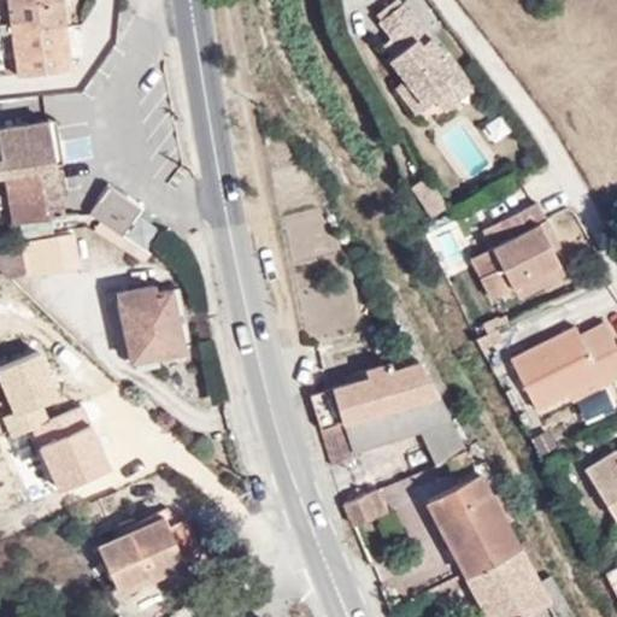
[(76,69),(66,0),(12,0),(22,76),(76,69)]
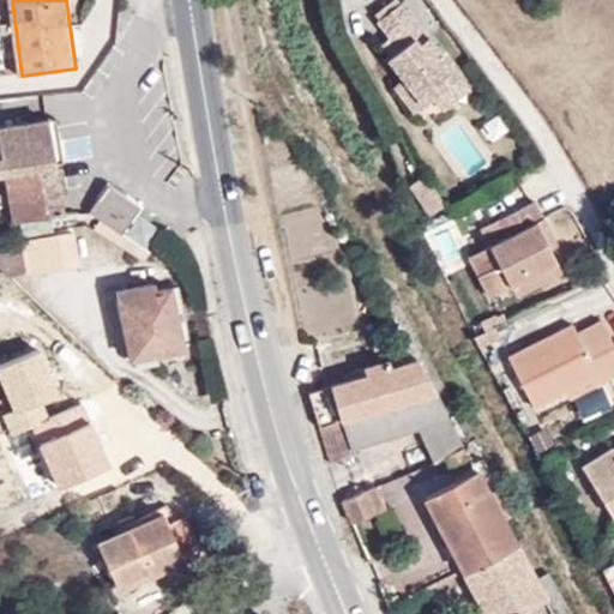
[(426,97),(452,73),(397,0),(392,0),(373,16),(384,32),(395,47),(383,55),(398,77),(419,102),(426,97)]
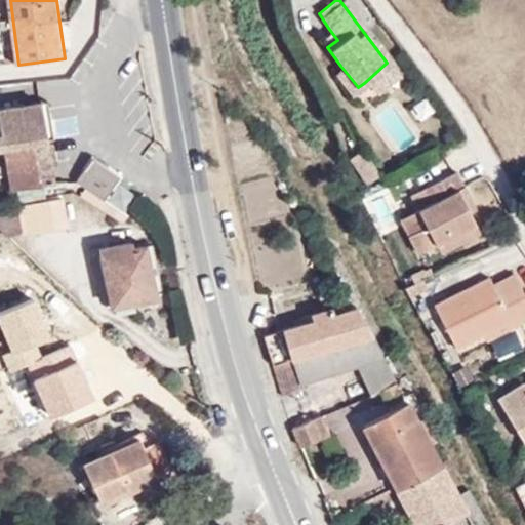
[(337,40),(328,28),(319,35),(327,47),(337,40)]
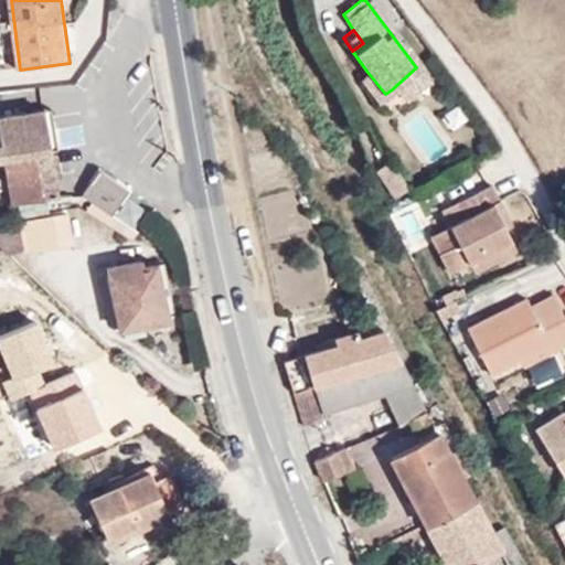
[(427,81),(416,67),(392,89),(401,100),(427,81)]
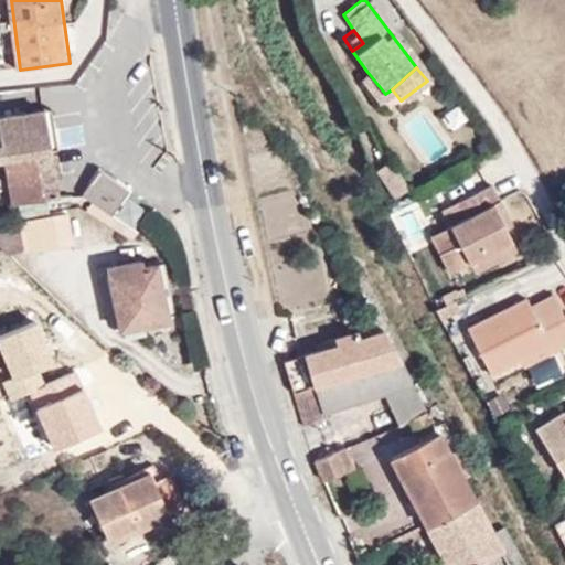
[(375,102),(385,94),(366,71),(358,78),(375,102)]
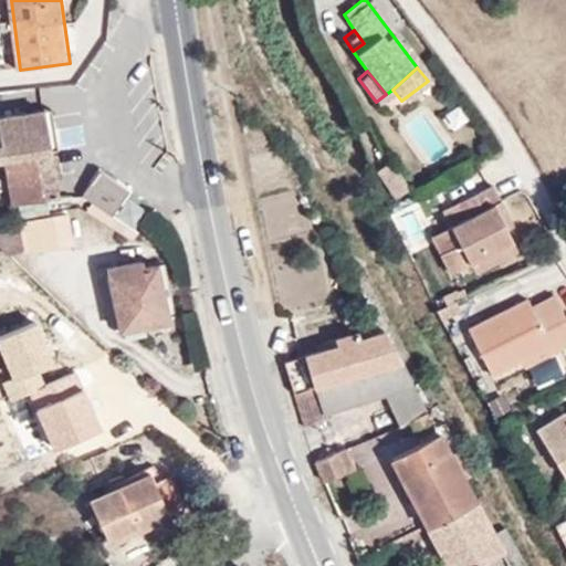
[(451,130),(468,121),(459,104),(441,115),(451,130)]
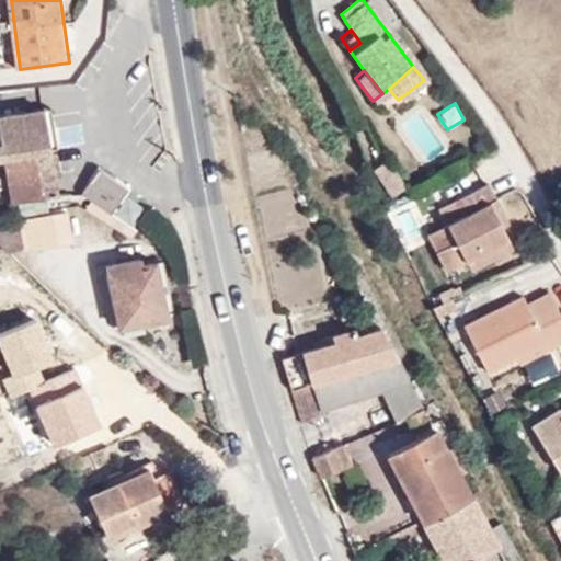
[(35,115),(42,149),(53,147),(46,114),(45,109),(34,112),(35,115)]
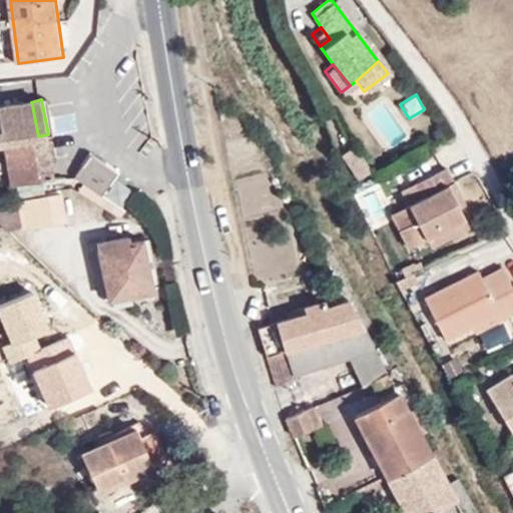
[(0,144),(38,136),(32,105),(31,102),(0,109),(0,144)]
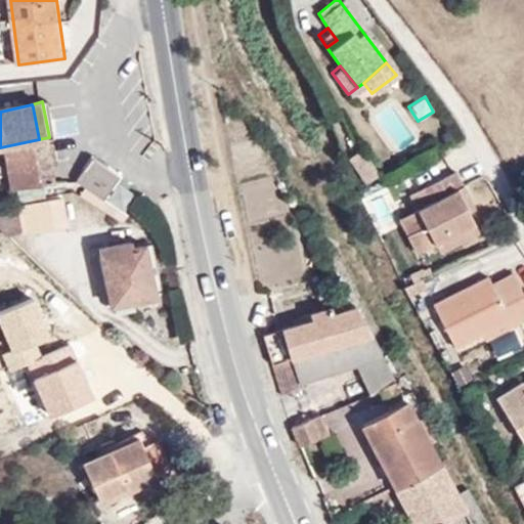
[(47,179),(39,139),(0,147),(0,149),(8,188),(47,179)]
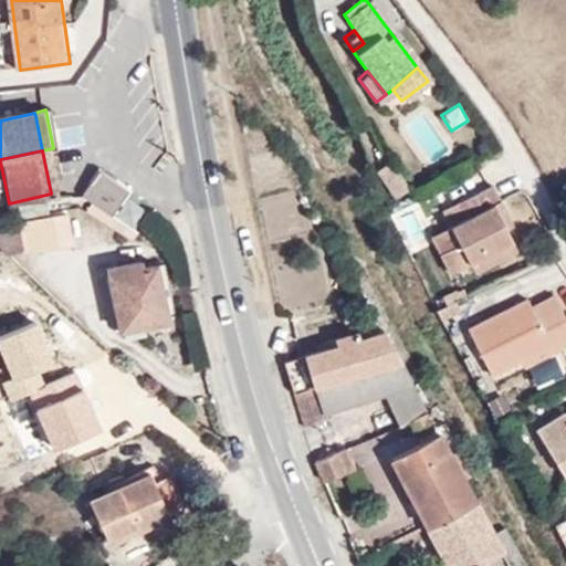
[(134,192),(100,170),(85,192),(119,215),(134,192)]
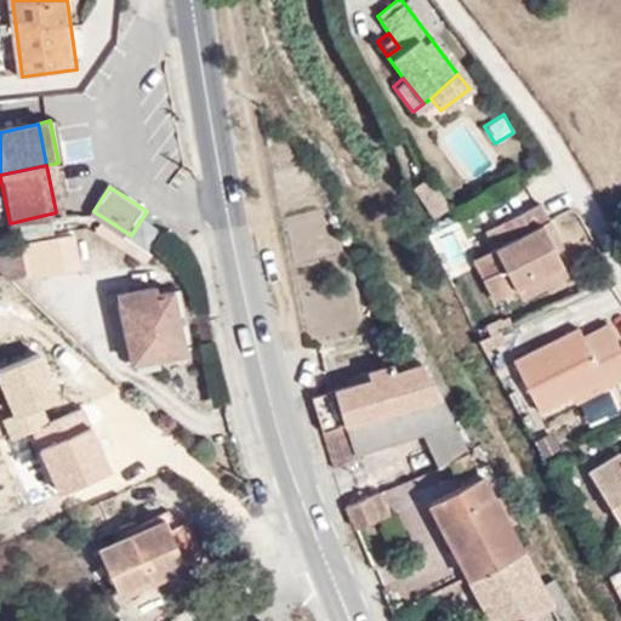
[(439,222),(425,192),(408,200),(423,231),(439,222)]
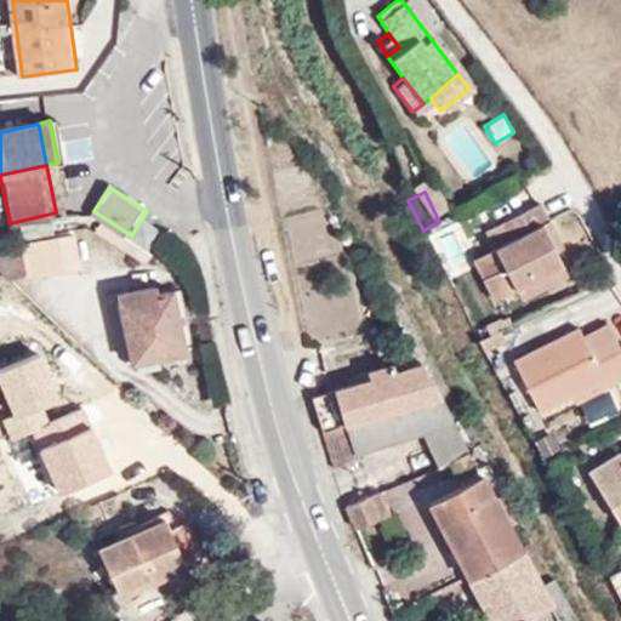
[(537,229),(546,224),(535,203),(497,220),(506,240),(488,249),(494,265),(472,274),(483,301),(511,288),(556,266),(550,254),(537,229)]
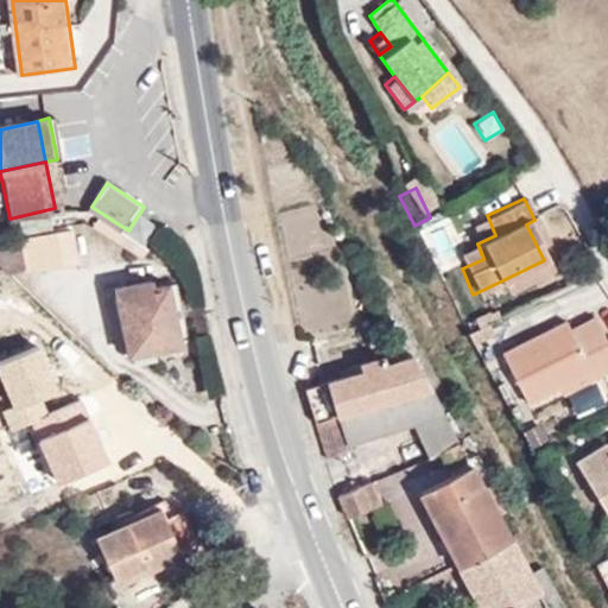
[(495,235),(487,215),(469,223),(477,244),(495,235)]
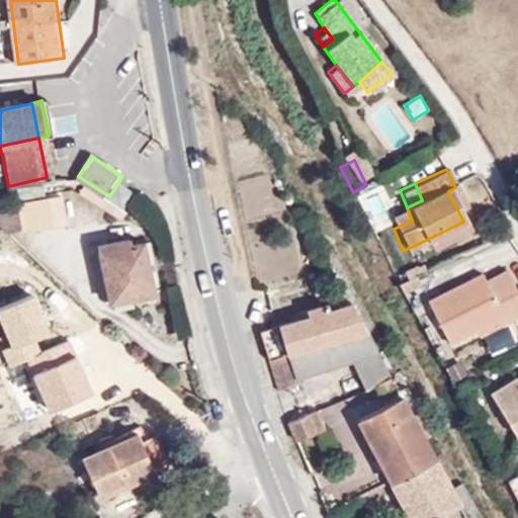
[(464,208),(455,187),(448,191),(458,211),(464,208)]
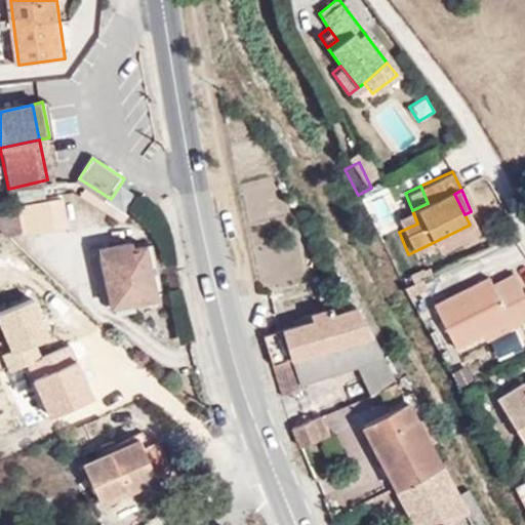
[(78,229),(74,203),(28,207),(31,236),(78,229)]
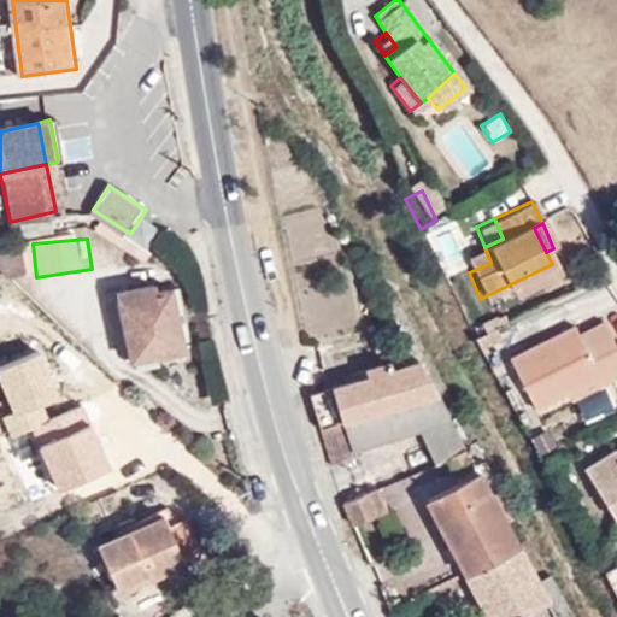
[(23,247),(3,248),(4,277),(24,276),(23,247)]
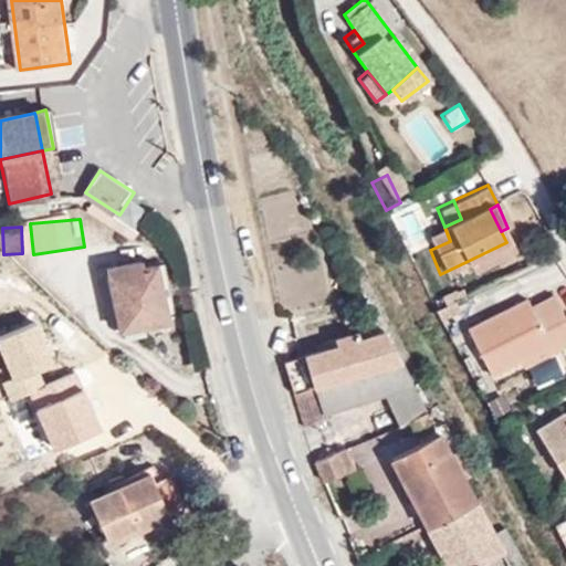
[(511,253),(506,242),(465,262),(470,272),(511,253)]
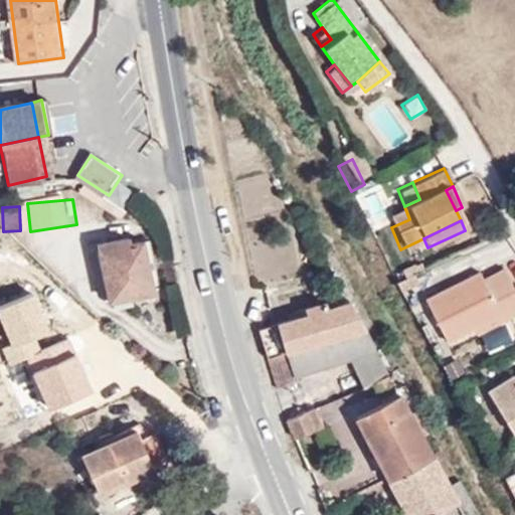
[(160,281),(150,238),(138,241),(135,230),(107,238),(122,293),(160,281)]
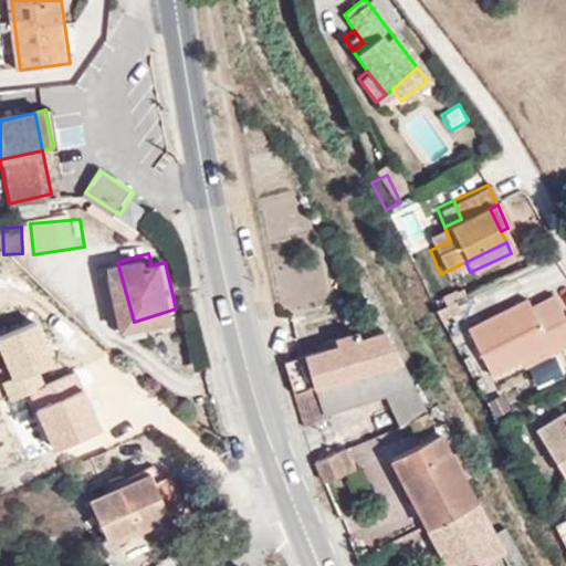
[(543,344),(549,355),(565,346),(565,323),(553,294),(527,305),(524,297),(467,324),(489,371),(516,357),(543,344)]
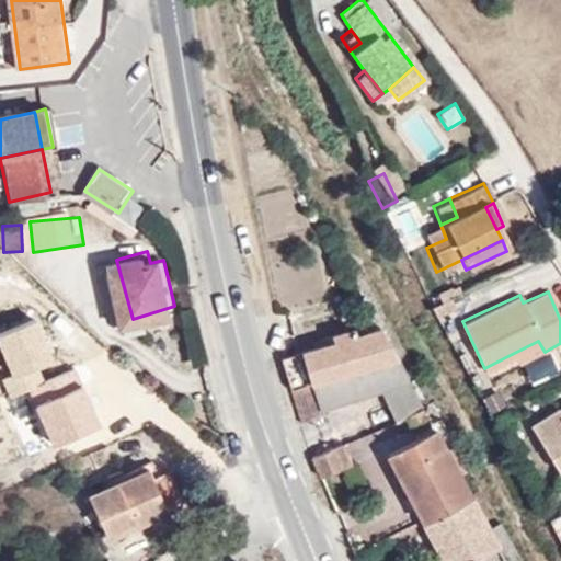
[(47,350),(36,324),(0,340),(0,344),(13,376),(2,380),(11,400),(30,392),(54,448),(101,427),(76,369),(46,381),(35,355),(47,350)]
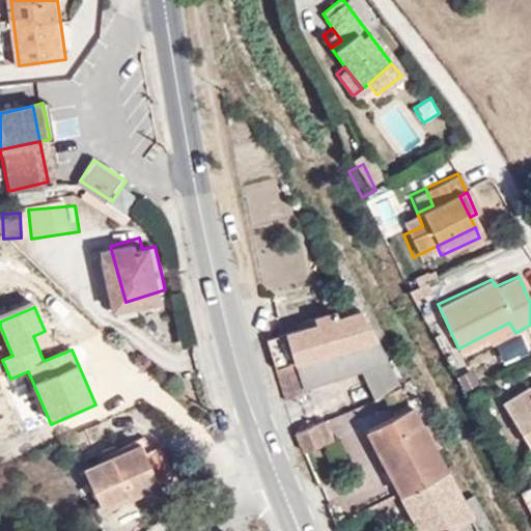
[(357,309),(272,338),(291,406),(313,400),(309,390),(304,371),(358,355),(363,372),(365,378),(389,369),(357,309)]
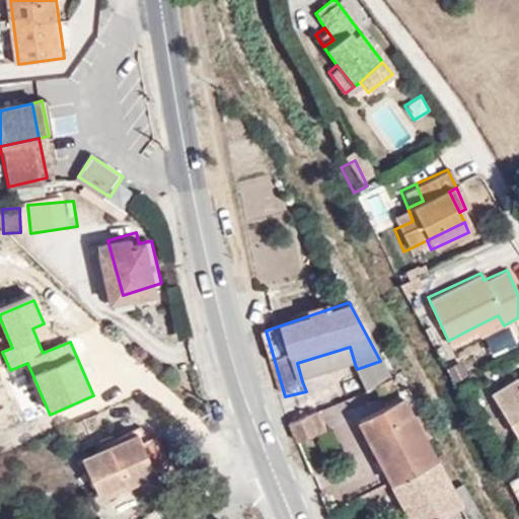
[(478,338),(504,325),(498,315),(473,327),(478,338)]
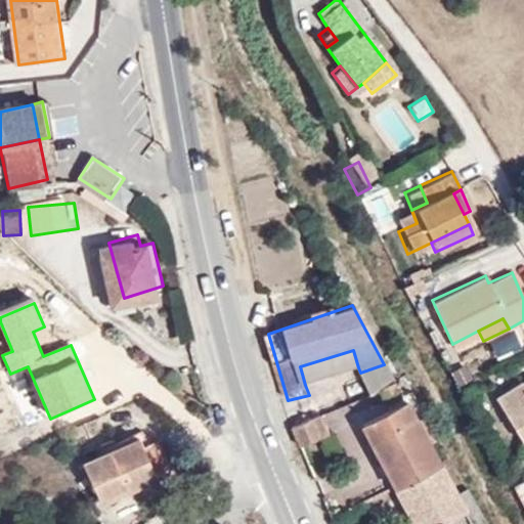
[(300,366),(305,385),(358,367),(353,350),(300,366)]
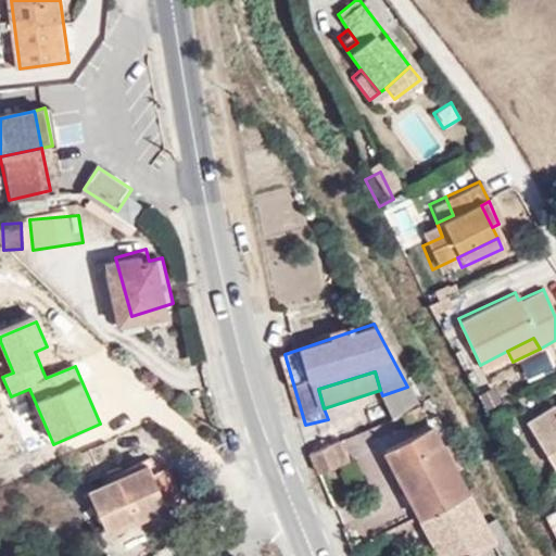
[(417,407),(407,387),(382,395),(388,416),(417,407)]
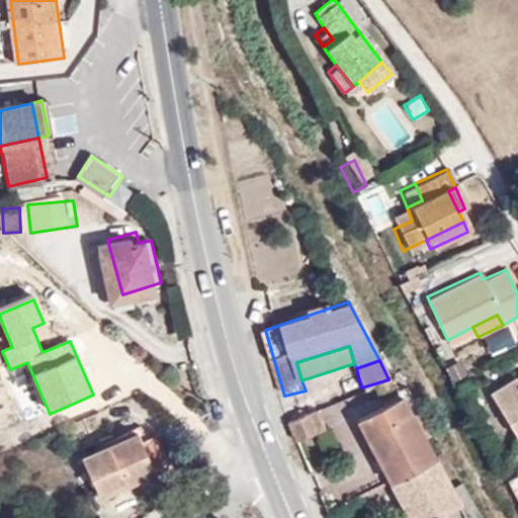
[(517,383),(515,378),(490,392),(517,438),(517,437),(517,383)]
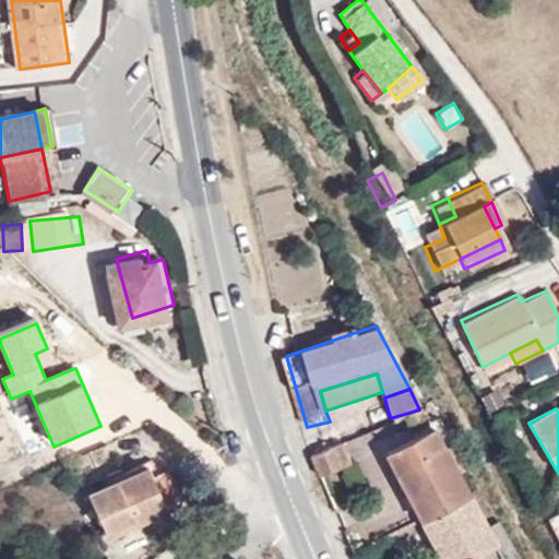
[(465,499),(433,437),(390,452),(392,462),(384,465),(413,520),(465,499)]
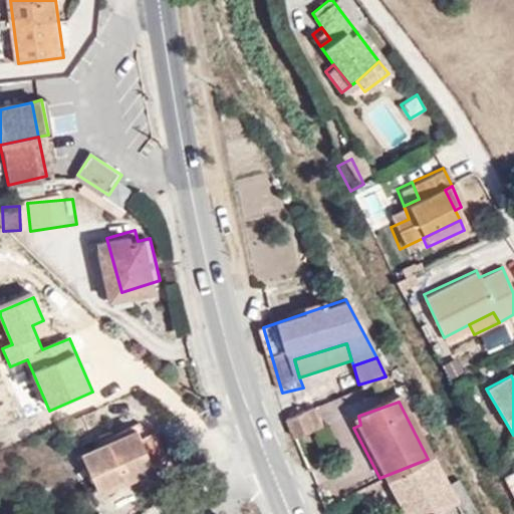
[(309,410),(290,417),(301,446),(319,439),(309,410)]
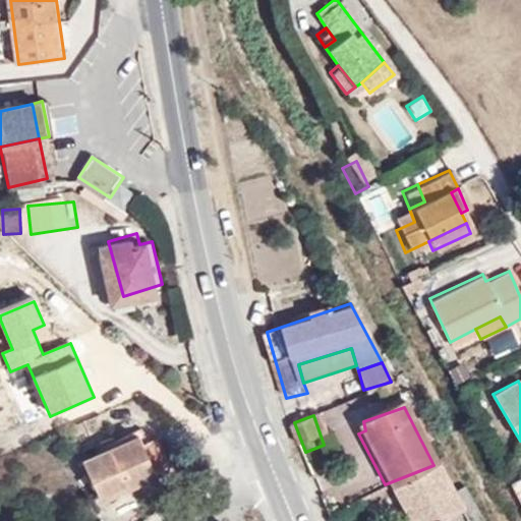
[(173,440),(154,448),(166,477),(185,470),(173,440)]
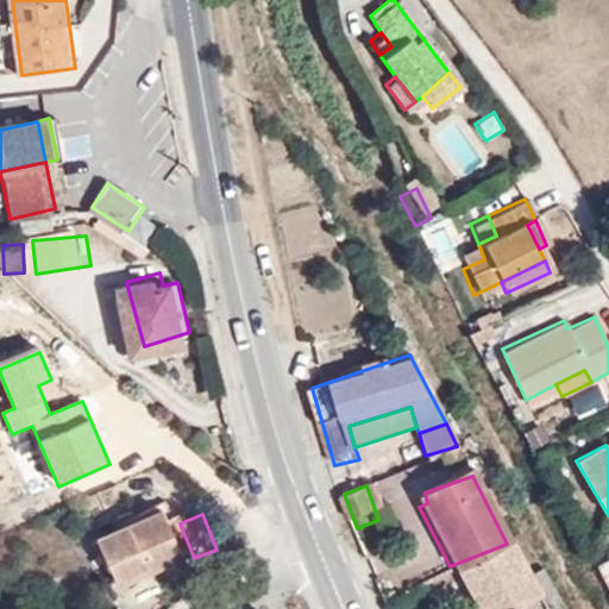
[(126,589),(194,558),(180,523),(177,515),(94,548),(108,584),(121,579),(126,589)]
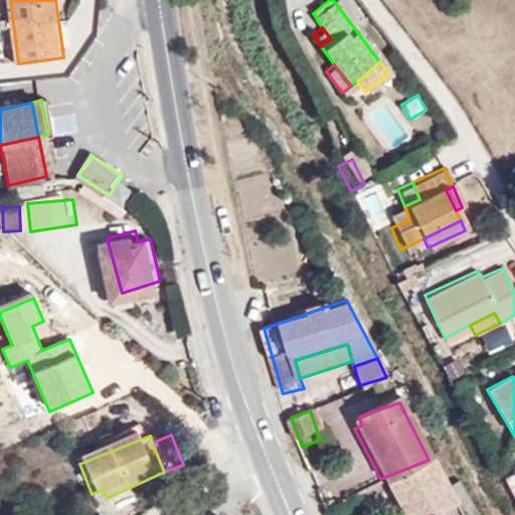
[(399,514),(436,514),(454,507),(428,460),(380,479),(399,514)]
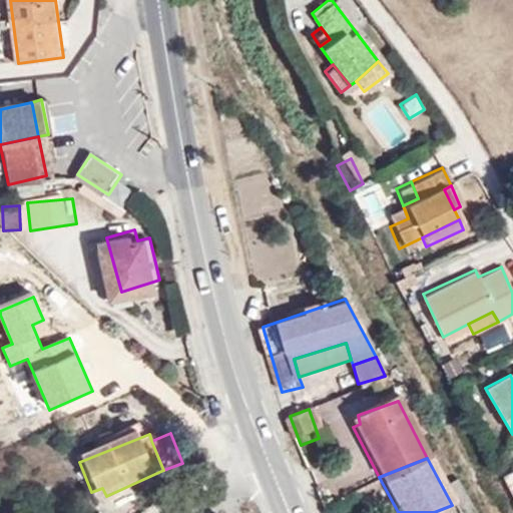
[(461,480),(447,482),(451,504),(465,502),(461,480)]
